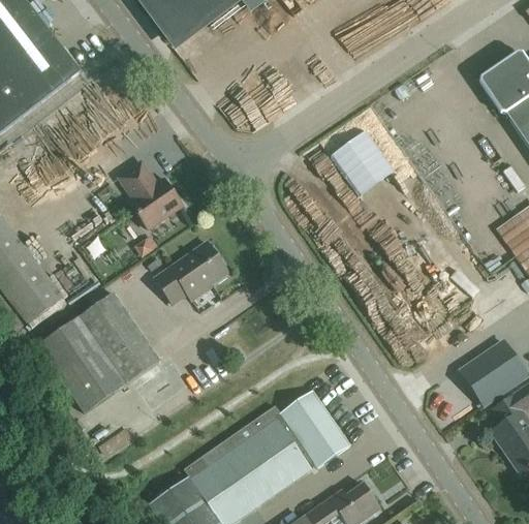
[(0,0),(0,130),(81,69),(26,0),(0,0)]
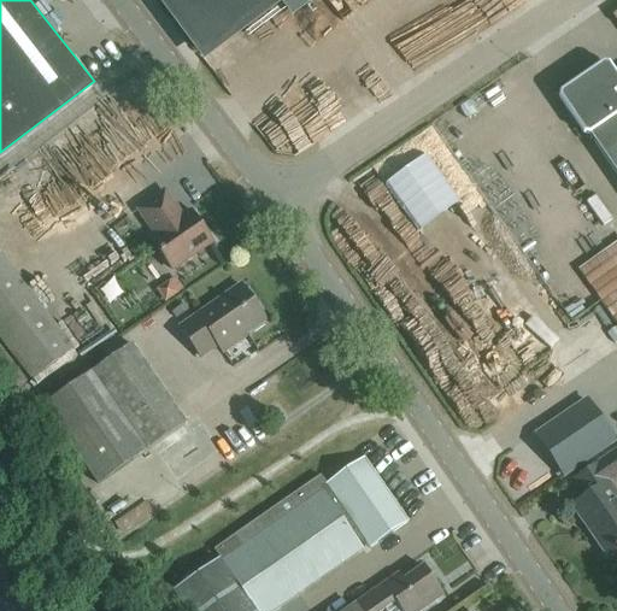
[(165,0),(203,48),(265,0),(286,0),(292,7),(301,0),(165,0)]
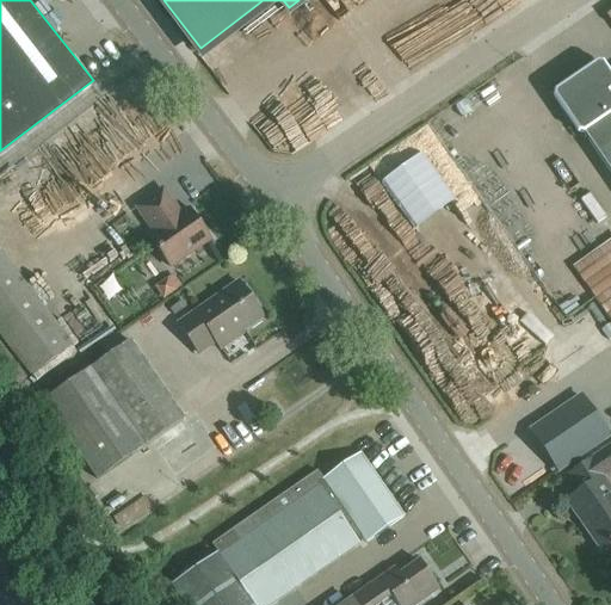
[(94,38),(84,44),(94,62),(104,56),(94,38)]
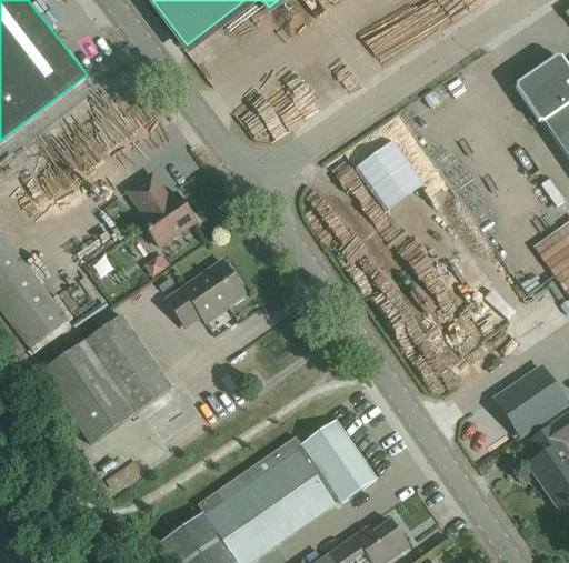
[(568,159),(568,70),(558,56),(517,83),(568,159)]
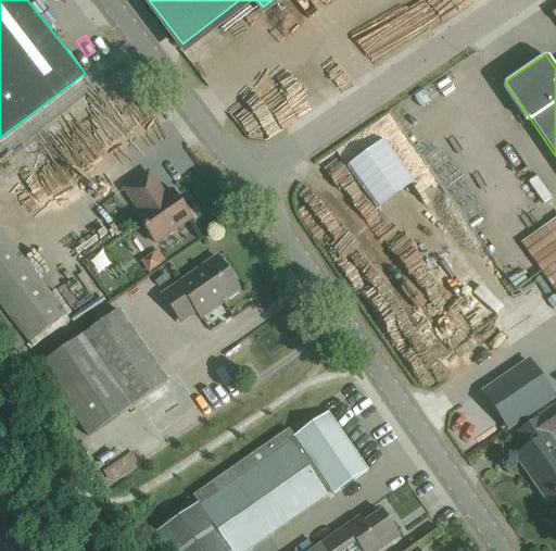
[(111,158),(141,135),(127,115),(96,138),(111,158)]
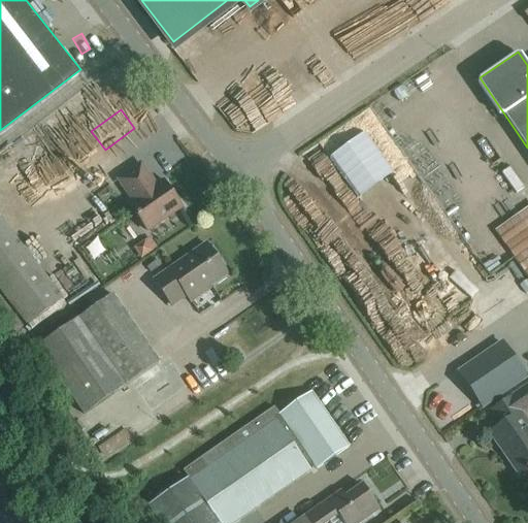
[(355,163),(374,148),(362,132),(342,148),(355,163)]
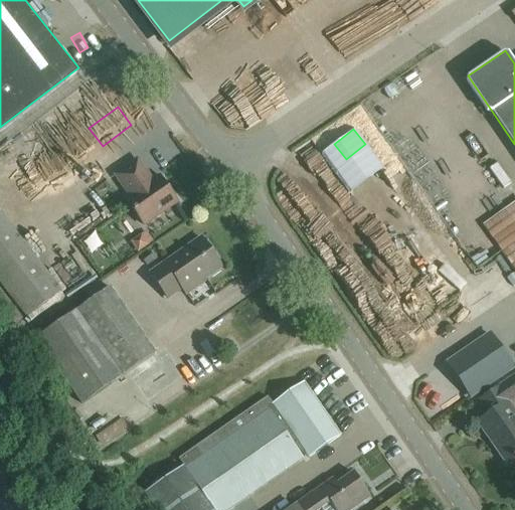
[(514,283),(514,282),(514,195),(490,155),(473,165),(467,154),(444,168),(514,283)]
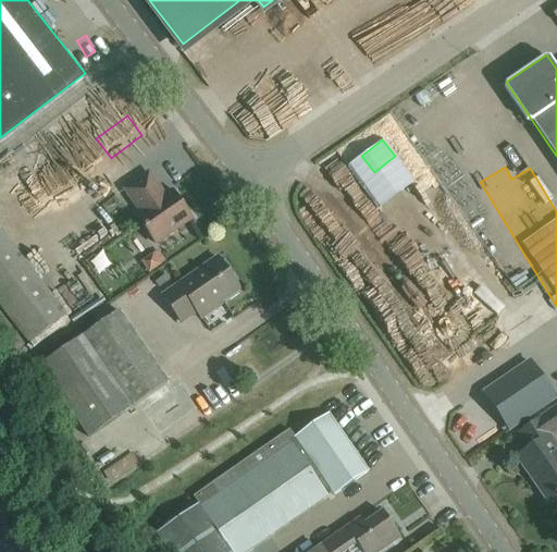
[(164,193),(149,169),(125,185),(140,208),(136,211),(155,240),(190,215),(172,187),(164,193)]
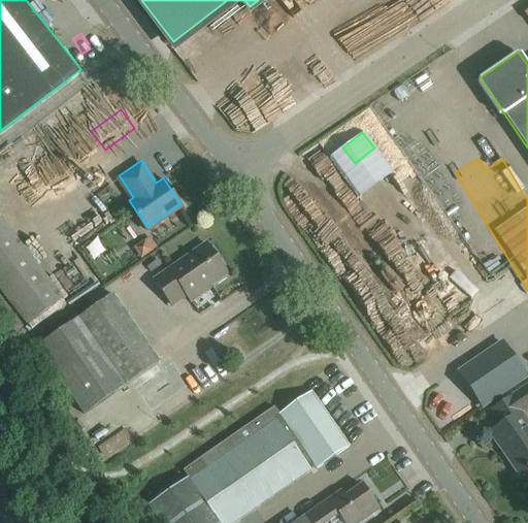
[(388,229),(408,221),(404,211),(384,220),(388,229)]
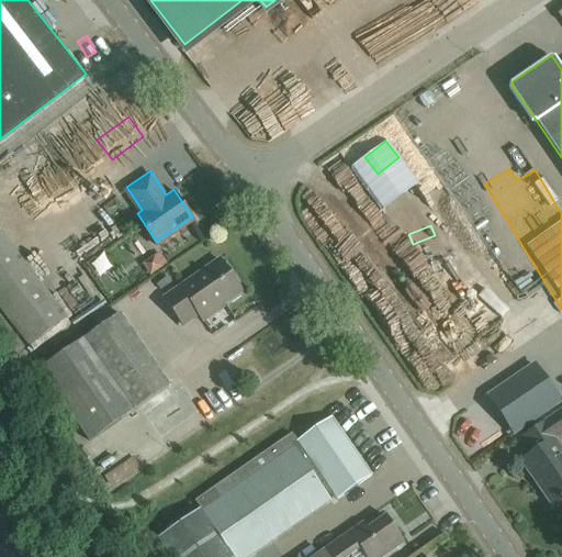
[(0,303),(30,343),(65,315),(0,231),(0,303)]
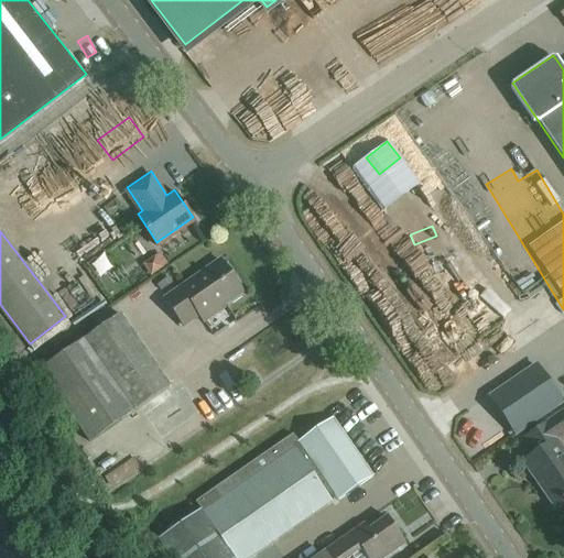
[(444,261),(454,276),(464,271),(455,255),(444,261)]
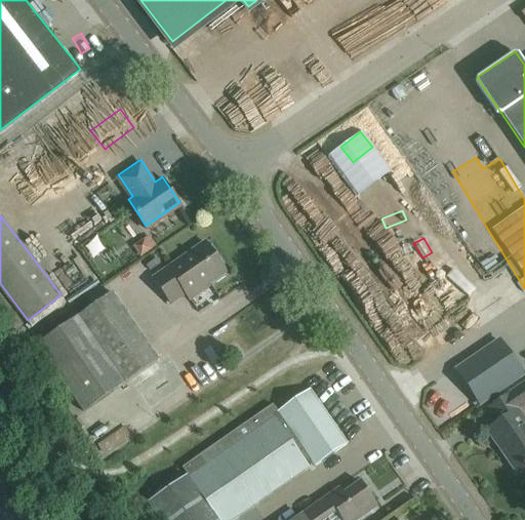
[(189,296),(202,287),(201,285),(226,268),(205,239),(167,265),(168,266),(153,276),(169,298),(184,288),(189,296)]
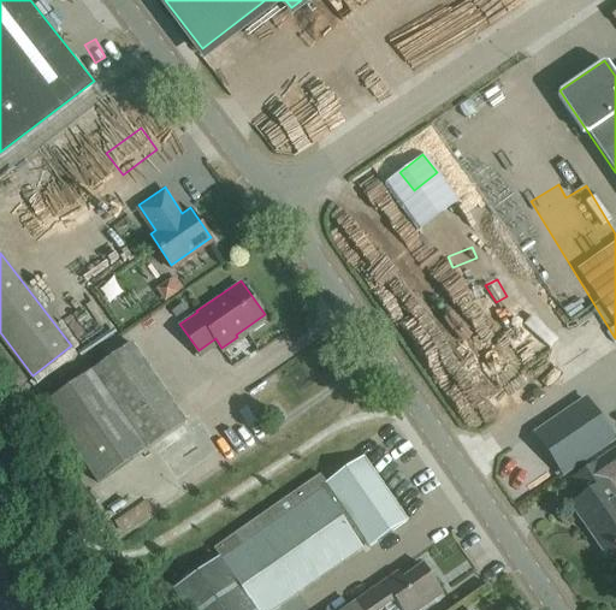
[(99,479),(102,477),(185,419),(131,339),(43,400),(99,479)]
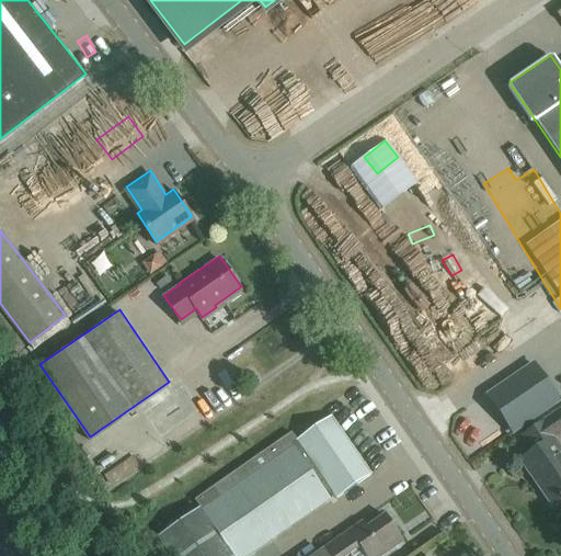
[(513,428),(558,395),(533,360),(488,392),(513,428)]
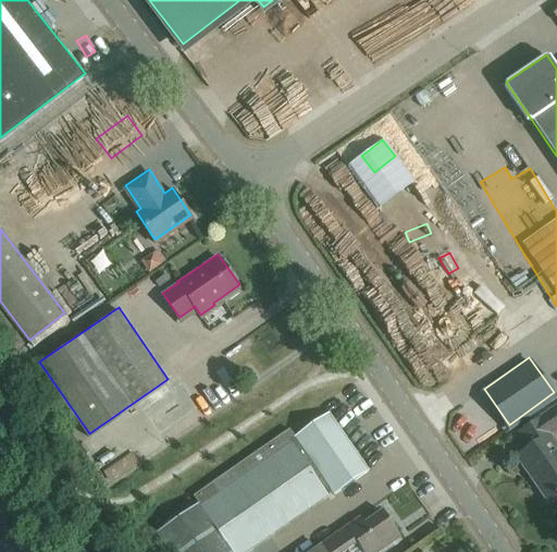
[(556,493),(556,443),(549,432),(556,426),(556,402),(518,429),(529,444),(518,452),(549,499),(556,493)]
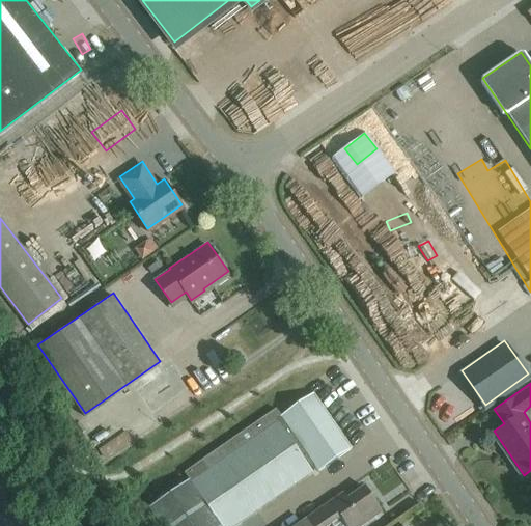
[(352,445),(328,411),(313,390),(281,413),(276,405),(184,469),(190,476),(148,504),(162,525),(231,525),(257,506),(312,469),(310,467),(314,464),(317,468),(352,445)]
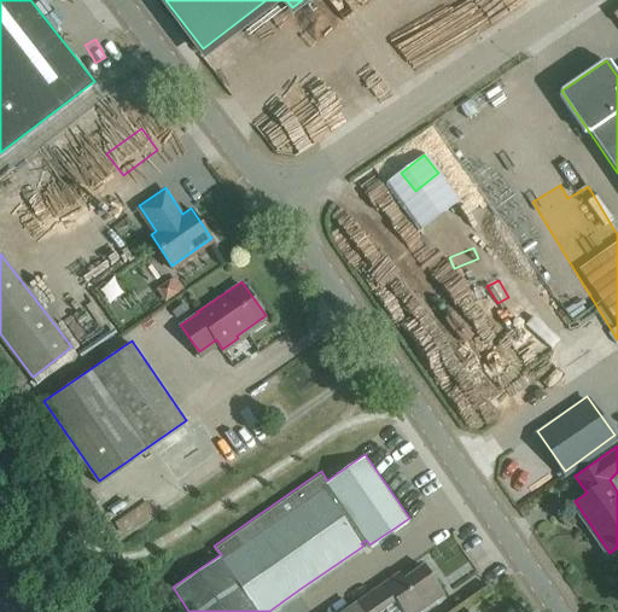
[(400,570),(337,611),(375,611),(396,599),(404,611),(414,611),(444,592),(424,563),(404,577),(400,570)]
